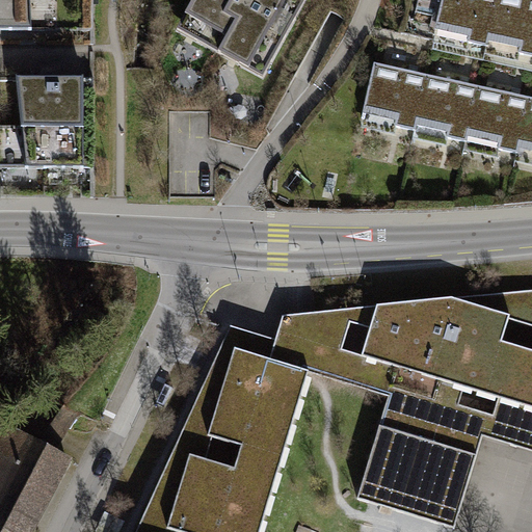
[(0,0),(0,45),(30,45),(27,0),(0,0)]
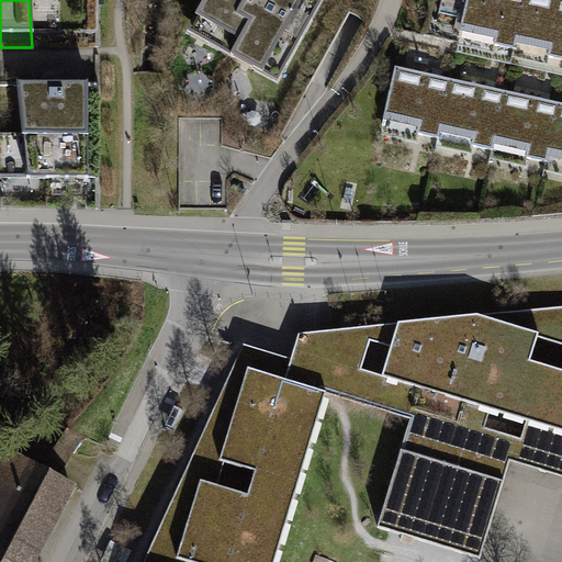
[(203,0),(179,47),(272,101),(328,0),(203,0)]
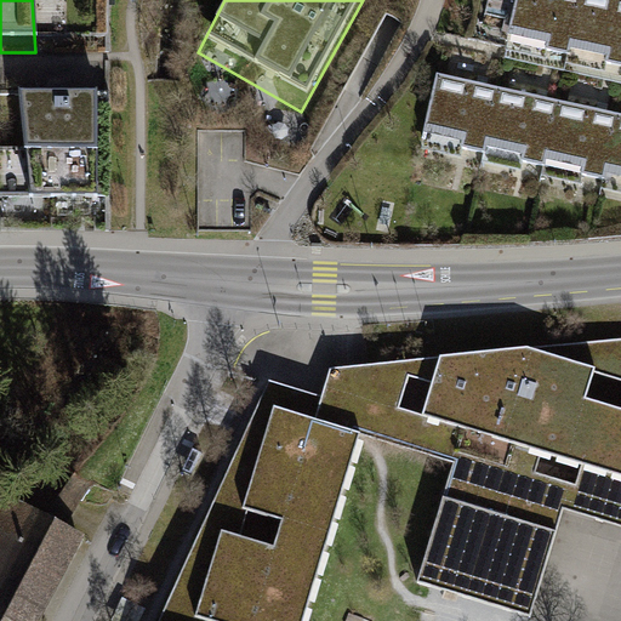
[(522,0),(511,50),(568,63),(580,6),(554,0),(522,0)]
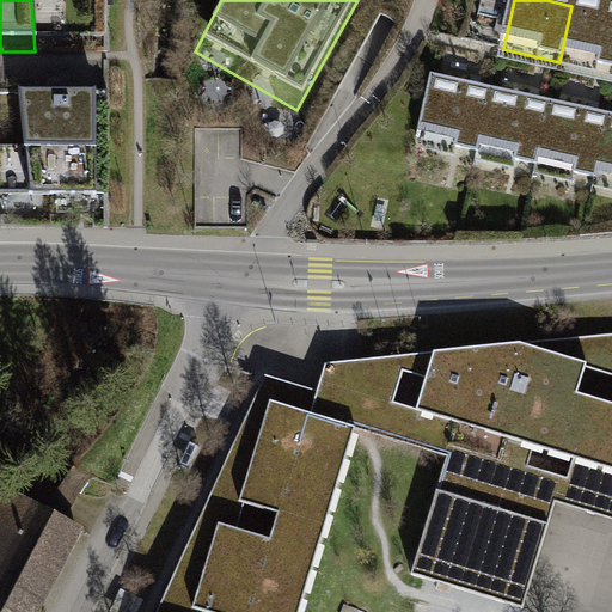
[(560,62),(611,73),(611,14),(571,6),(560,62)]
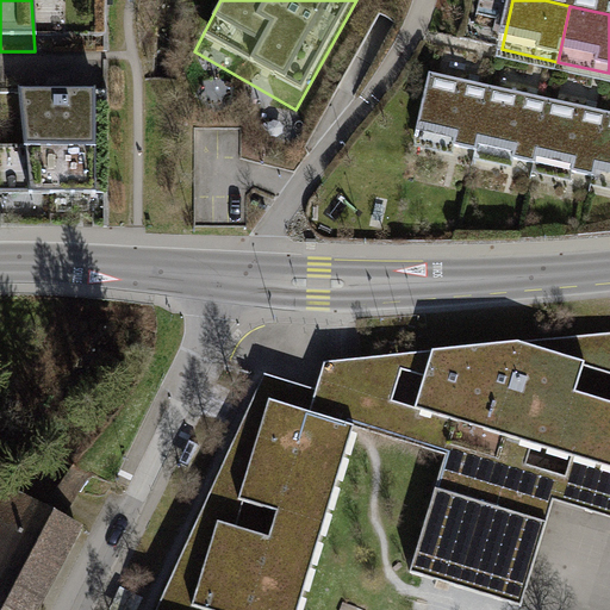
[(430,149),(489,162),(499,101),(443,89),(430,149)]
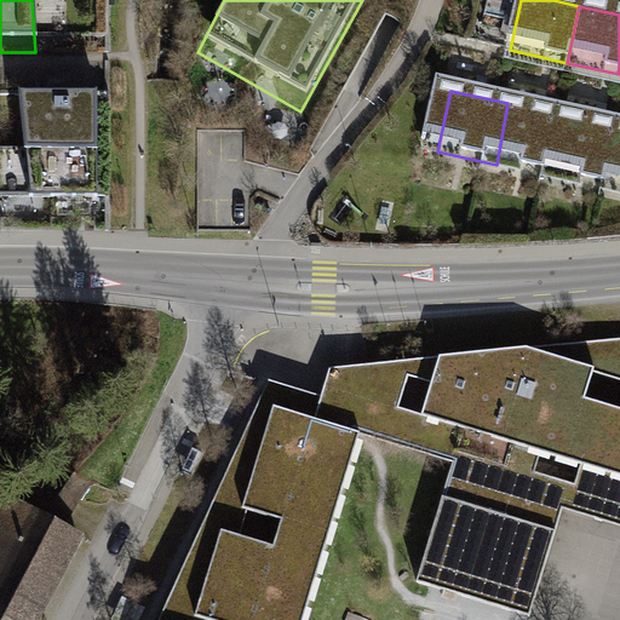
[(86,99),(4,98),(0,97),(0,217),(18,218),(85,218),(97,218),(99,99),(86,99)]
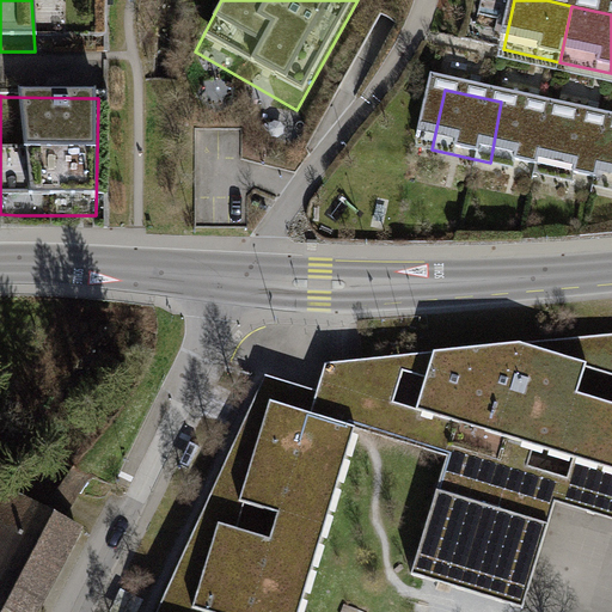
[(490,163),(546,175),(557,114),(501,102),(490,163)]
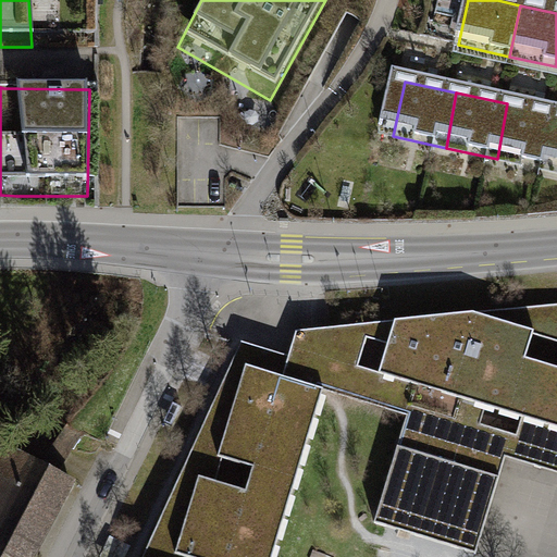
[(551,170),(556,134),(556,114),(507,103),(497,159),(551,170)]
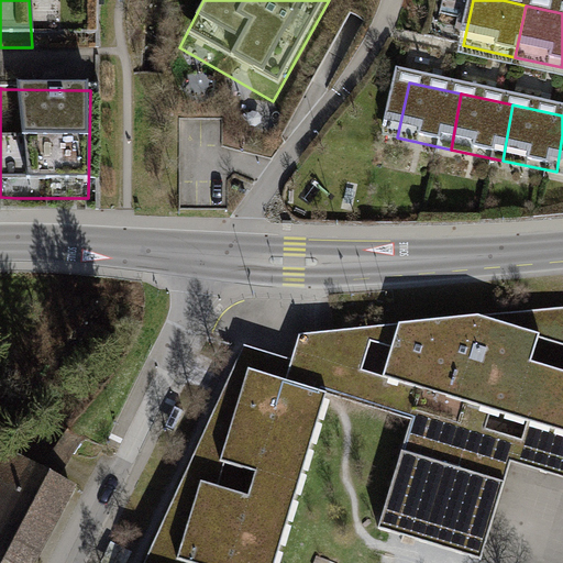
[(562,308),(297,332),(291,351),(289,359),(244,344),(140,562),(272,562),(326,393),(335,395),(411,418),(375,528),(481,559),(509,460),(519,463),(562,475),(562,308)]
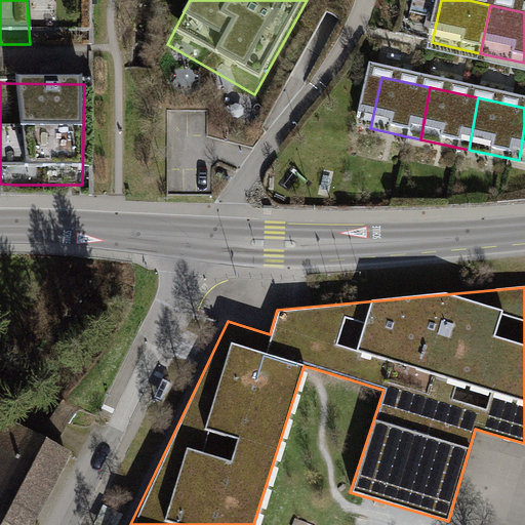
[(0,524),(34,524),(73,450),(6,417),(0,430),(0,524)]
